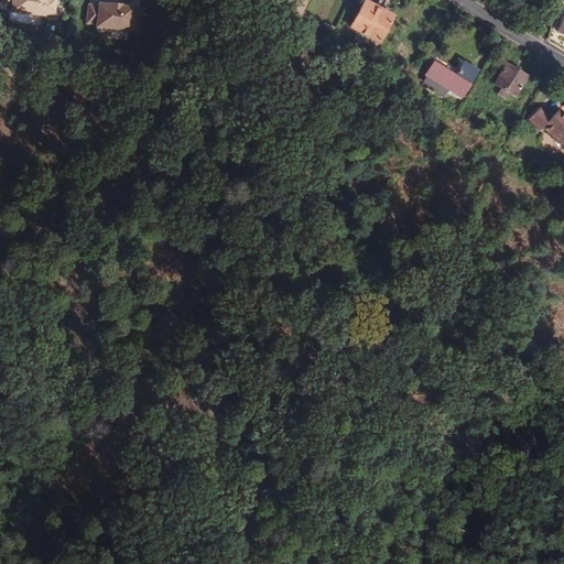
[(1,0),(1,9),(9,10),(9,12),(45,17),(45,14),(54,15),(55,0),(1,0)]
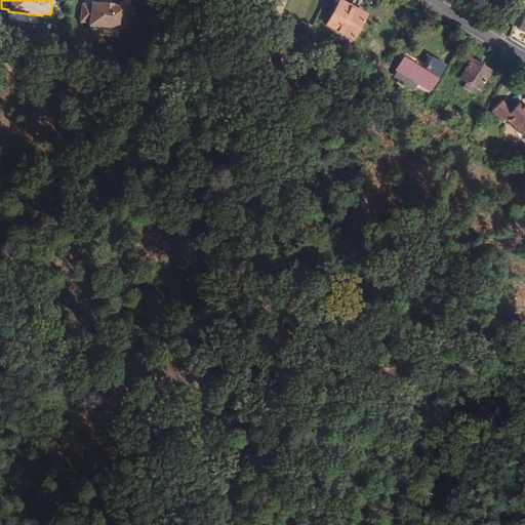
[(274,0),(269,11),(278,16),(285,0),(274,0)]
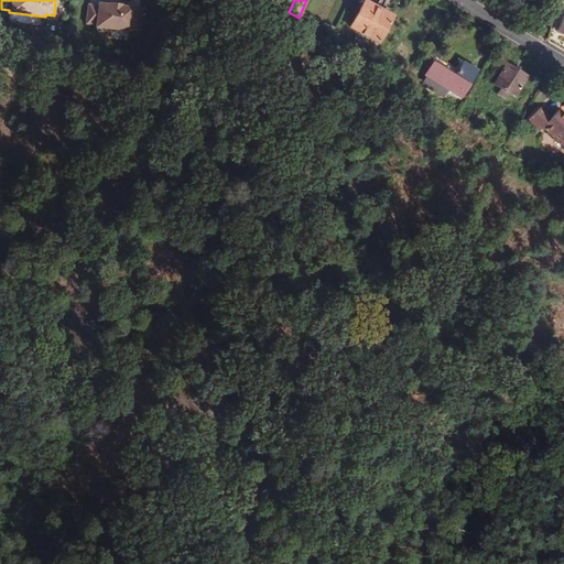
[(393,15),(360,1),(348,28),(381,42),(393,15)]
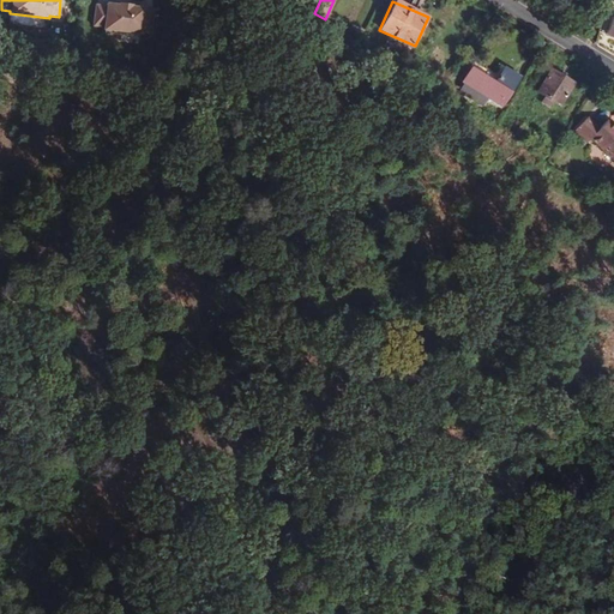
[(106,6),(96,5),(94,26),(103,28),(103,30),(142,34),(142,32),(152,32),(155,11),(144,10),(145,8),(133,7),(133,6),(118,4),(118,6),(106,4),(106,6)]
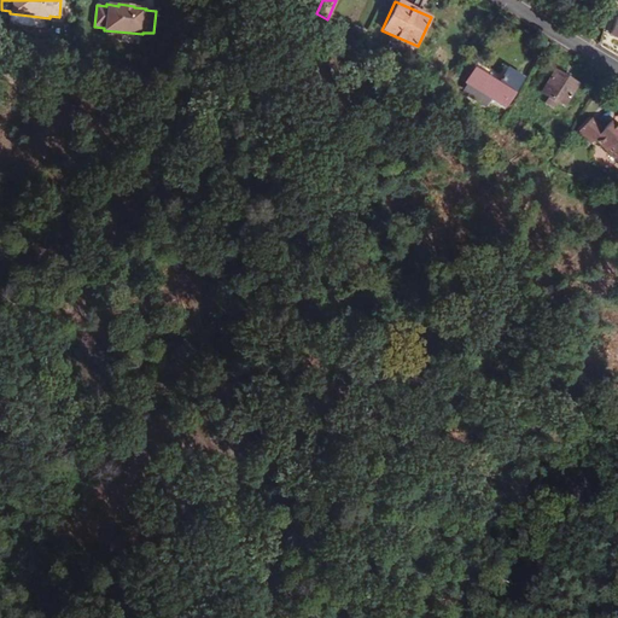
[(505,108),(524,77),(508,68),(499,83),(474,68),(465,82),(467,85),(462,92),(484,106),(490,99),(505,108)]
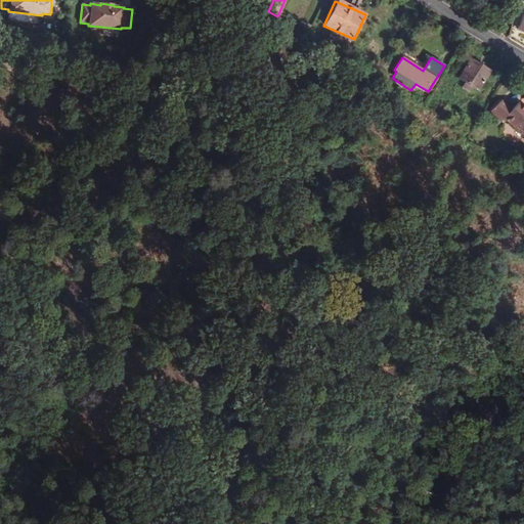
[(489,71),(471,59),(459,79),(465,83),(462,88),(468,92),(471,87),(478,90),(489,71)]
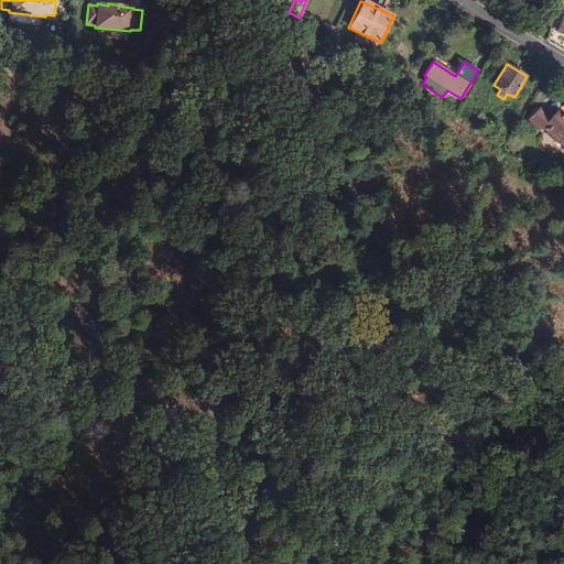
[(551,119),(540,109),(528,121),(539,131),(542,128),(563,148),(563,117),(559,111),(551,119)]
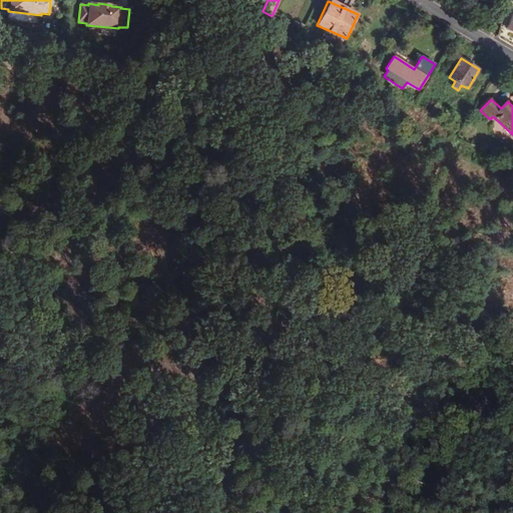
[(451,116),(437,104),(431,110),(447,122),(451,116)]
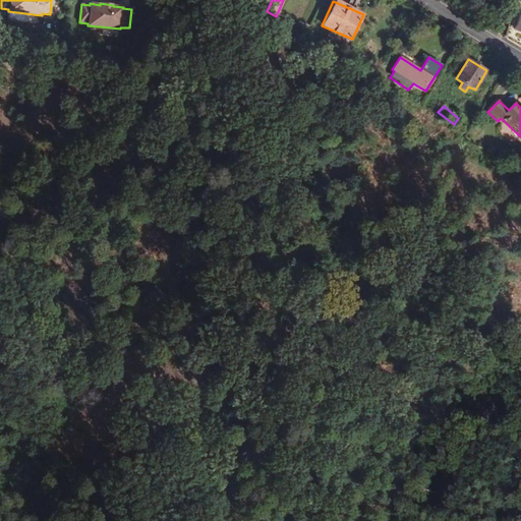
[(464,130),(458,125),(454,130),(460,135),(464,130)]
